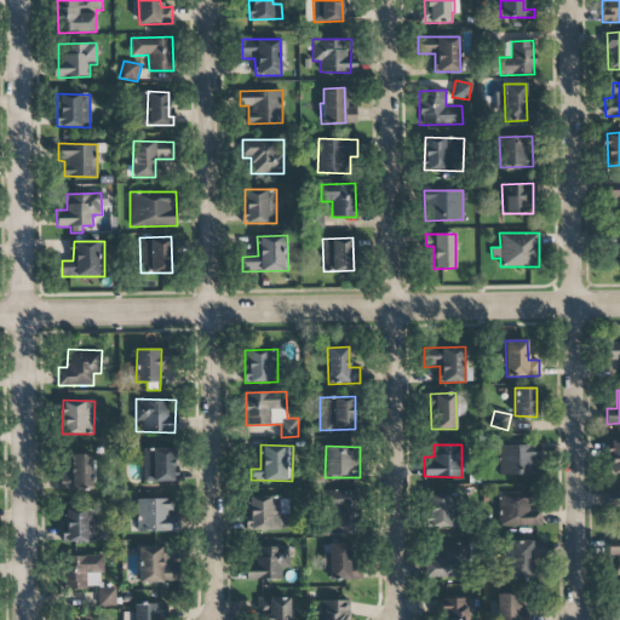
[(540,464),(540,446),(499,446),(500,476),(535,475),(535,464),(540,464)]
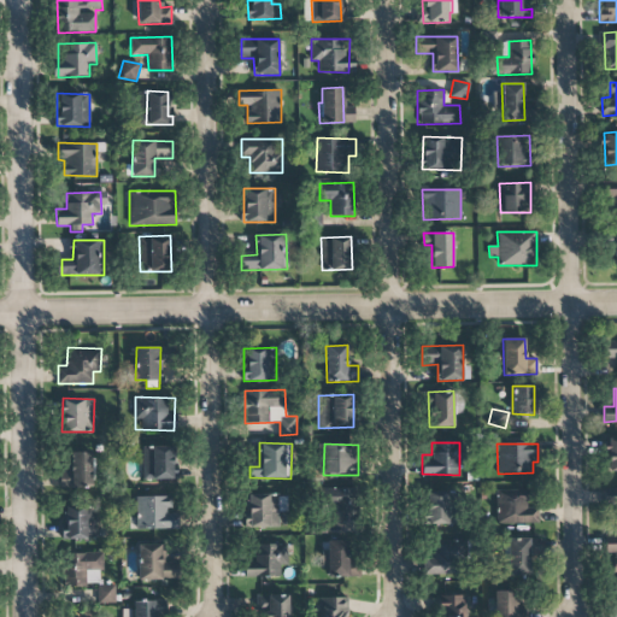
[(144,480),(175,479),(175,446),(142,447),(144,480)]
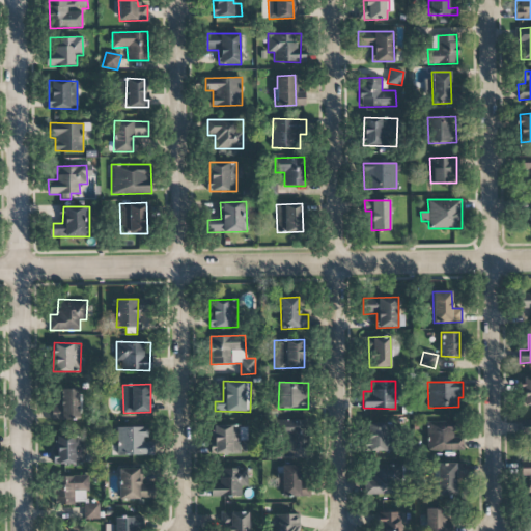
[(53,406),(53,419),(81,418),(80,389),(60,390),(60,406),(53,406)]
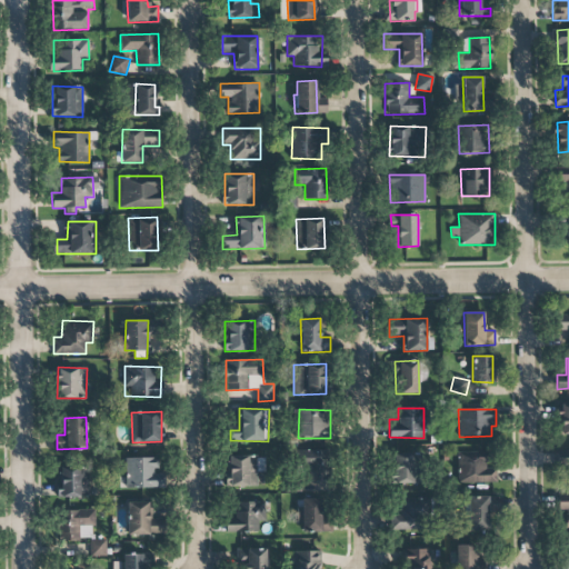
[(328,449),(299,450),(299,470),(308,470),(308,481),(329,480),(328,449)]
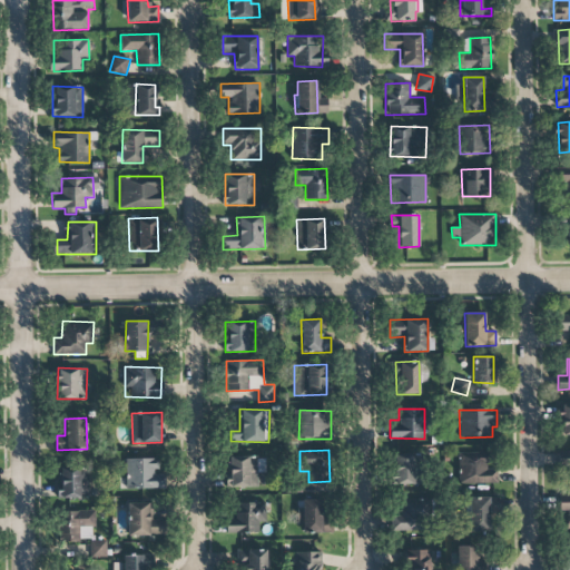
[(569,451),(558,452),(558,470),(562,470),(562,482),(569,481),(569,451)]
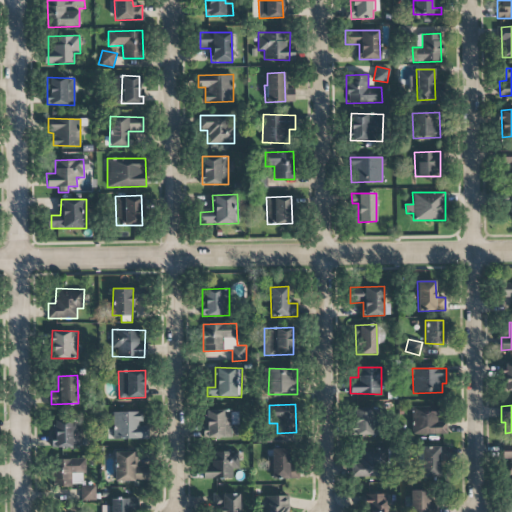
[(372,408),(355,407),(354,435),(371,435),(372,408)]
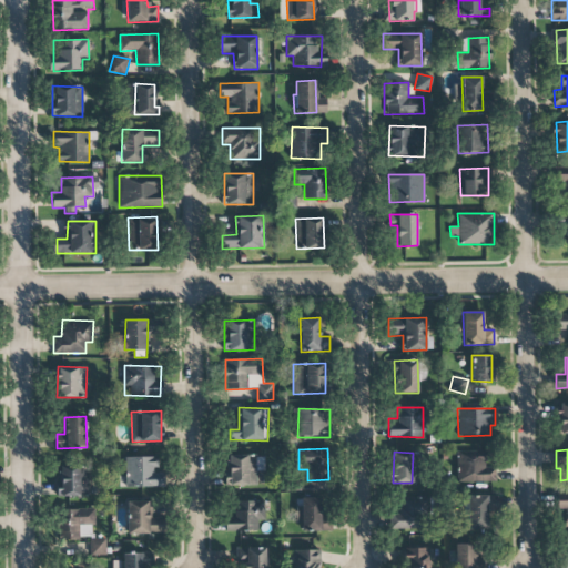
[(455,482),(495,483),(495,467),(487,467),(488,453),(455,453),(455,482)]
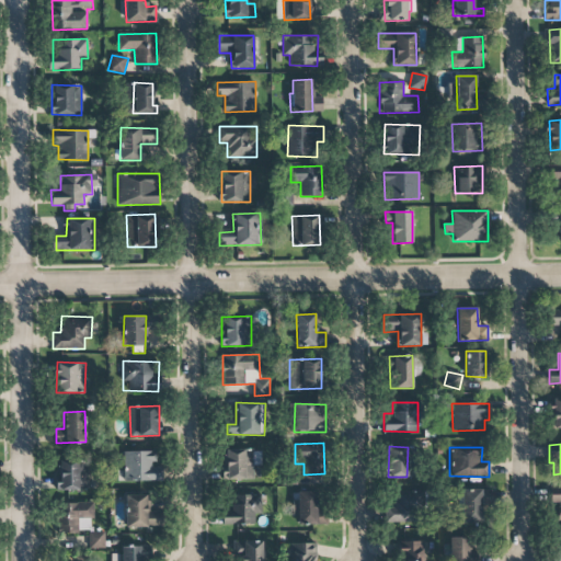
[(254,479),(253,466),(261,465),(261,449),(225,450),(226,480),(254,479)]
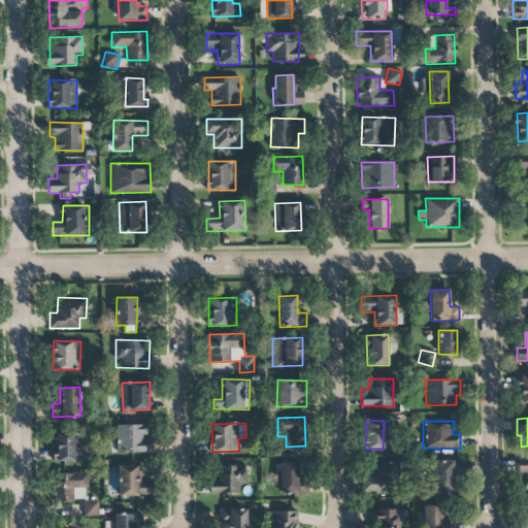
[(153,453),(153,439),(145,439),(144,425),(117,425),(117,453),(153,453)]
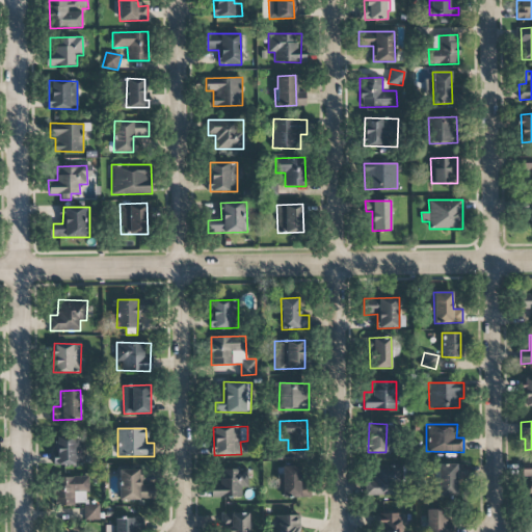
[(54,464),(82,464),(83,436),(54,435),(54,464)]
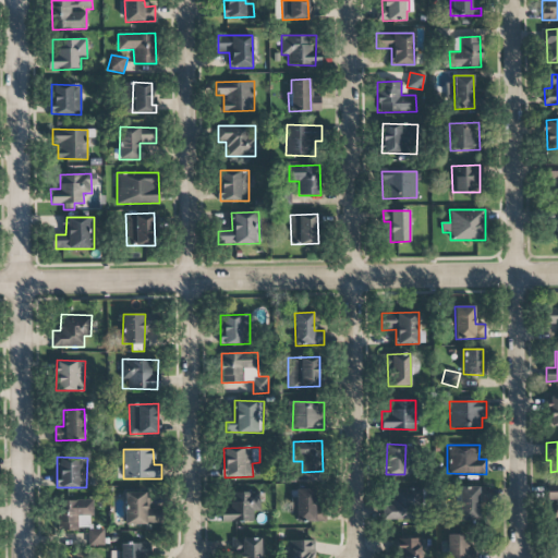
[(555,499),(554,518),(557,517),(557,484),(547,485),(547,498),(555,499)]
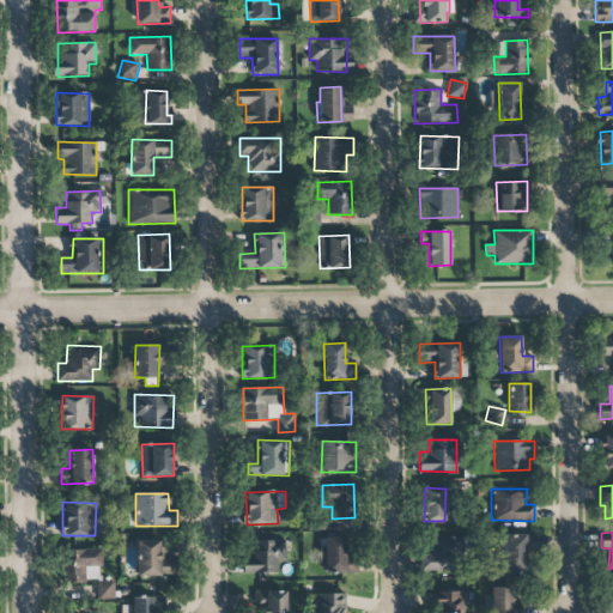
[(527,551),(536,551),(536,535),(504,534),(503,556),(505,556),(505,571),(526,572),(527,551)]
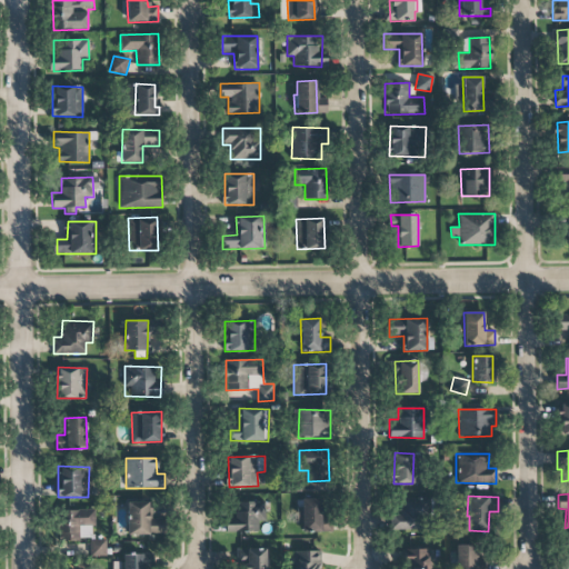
[(427,499),(401,498),(400,515),(392,515),(391,529),(426,530),(427,499)]
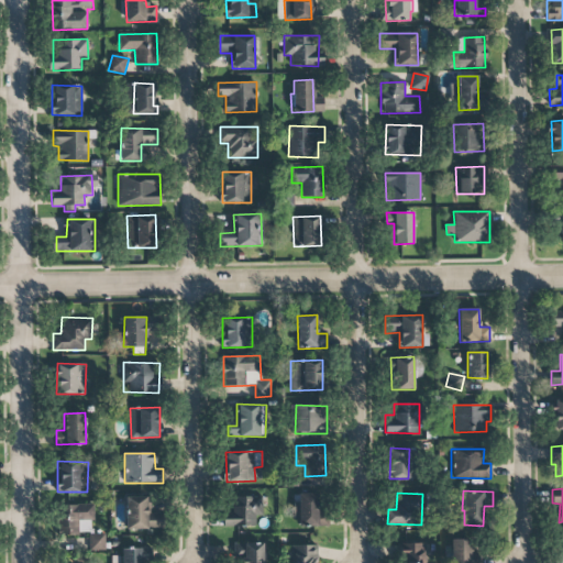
[(319,494),(297,494),(296,526),(318,527),(319,494)]
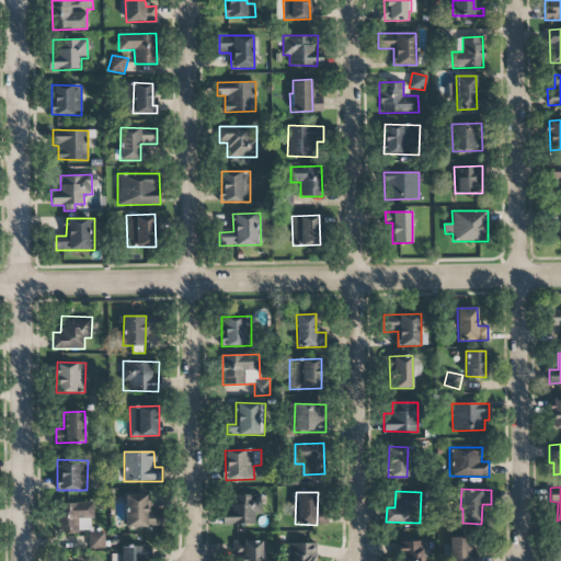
[(163,511),(147,512),(147,494),(125,495),(126,528),(163,527),(163,511)]
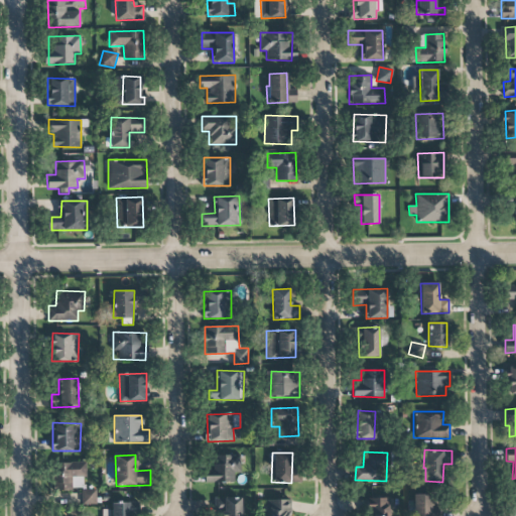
[(205,482),(234,483),(234,472),(240,473),(240,455),(214,455),(214,465),(205,465),(205,482)]
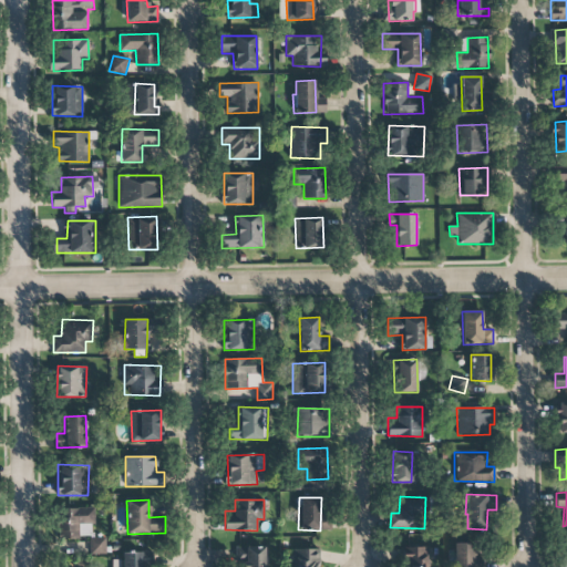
[(94,508),(58,508),(58,539),(79,539),(79,524),(94,524),(94,508)]
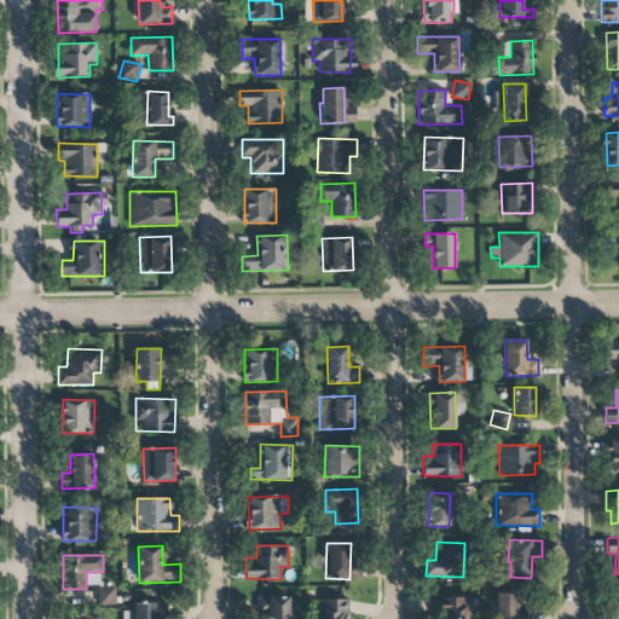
[(518,618),(518,594),(496,593),(496,618),(518,618)]
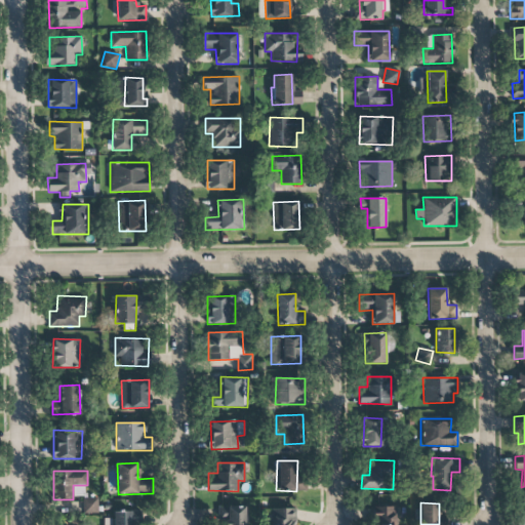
[(245,524),(245,507),(224,506),(224,524),(245,524)]
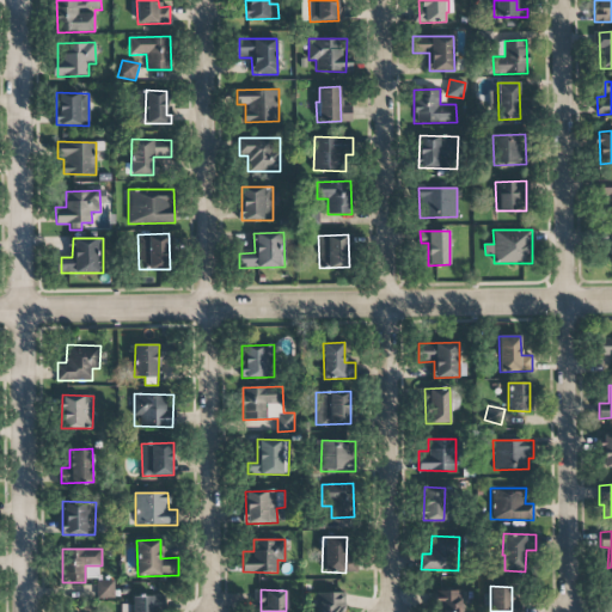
[(461,611),(460,591),(436,591),(436,611),(461,611)]
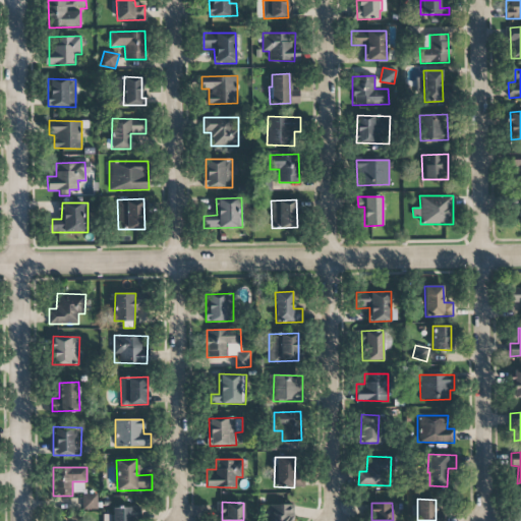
[(293,520),(293,505),(268,504),(268,520),(293,520)]
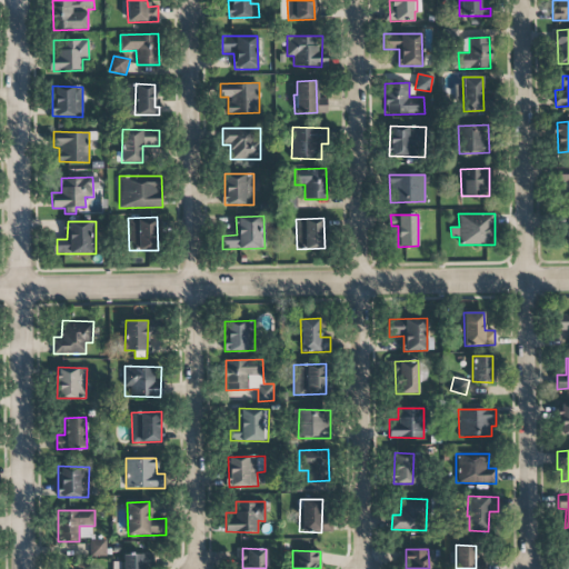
[(123,568),(143,568),(143,553),(123,555),(123,568)]
